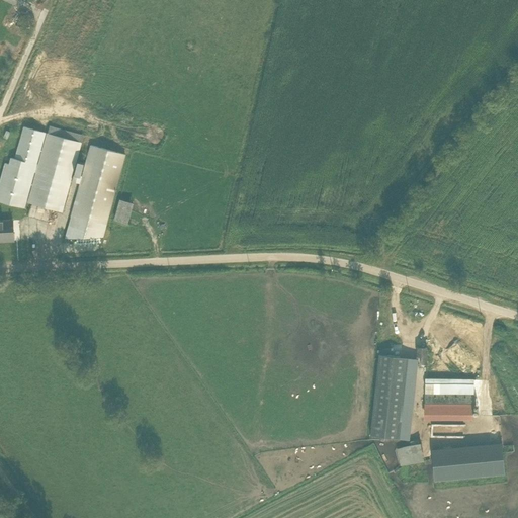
[(48,134),(81,143),(83,135),(50,125),(48,134)]
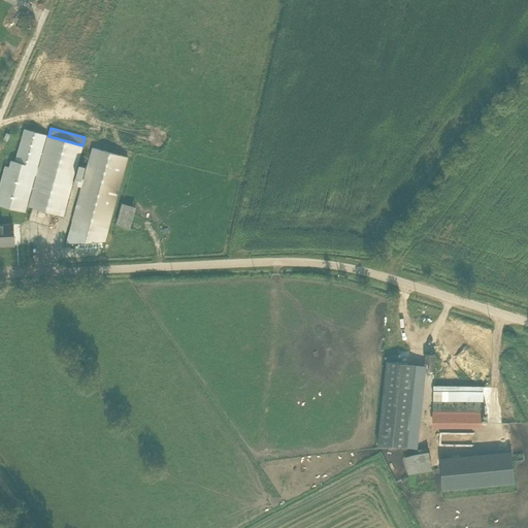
[(46,135),(24,129),(15,162),(11,161),(9,167),(5,166),(0,186),(0,205),(25,213),(46,135)]
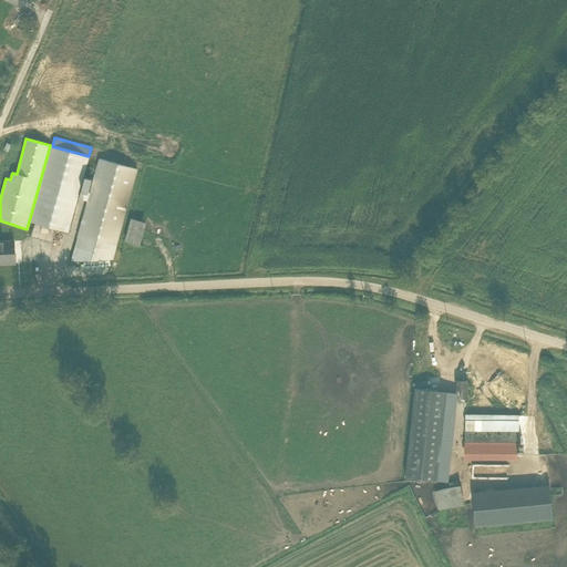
[(88,200),(71,260),(112,260),(136,169),(99,158),(90,193),(89,193),(92,179),(85,177),(82,191),(80,191),(90,156),(89,156),(52,146),(51,145),(30,222),(69,233),(78,198),(88,200)]
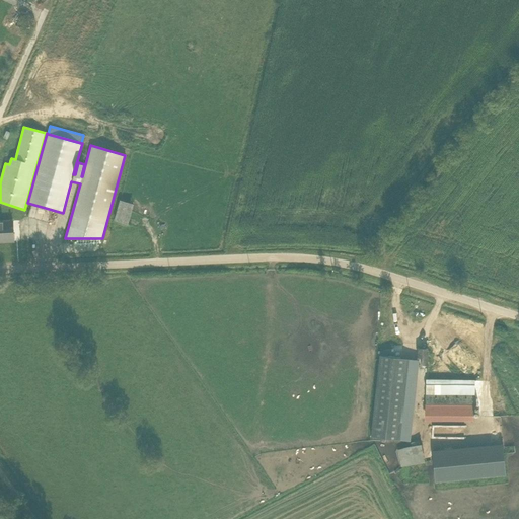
[(114,221),(128,225),(134,204),(120,201),(114,221)]
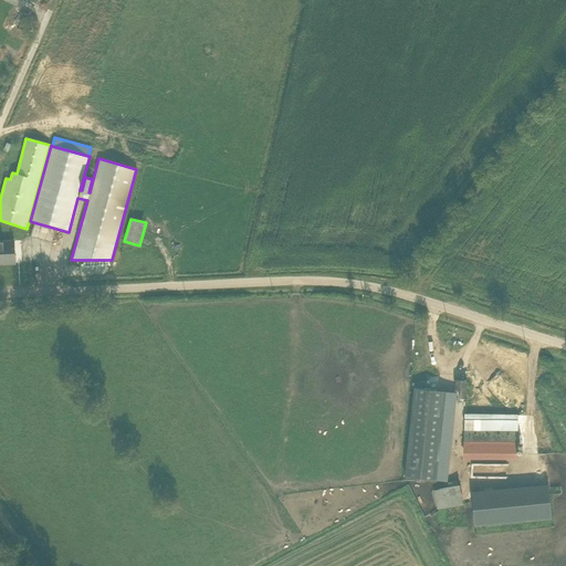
[(0,263),(14,263),(13,240),(3,240),(3,242),(0,241),(0,263)]
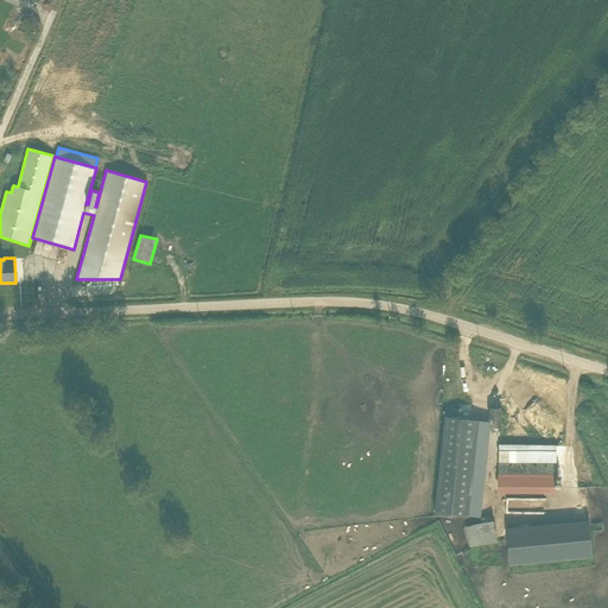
[(525,428),(548,429),(548,416),(523,413),(524,405),(512,404),(511,425),(506,425),(506,434),(524,435),(525,428)]
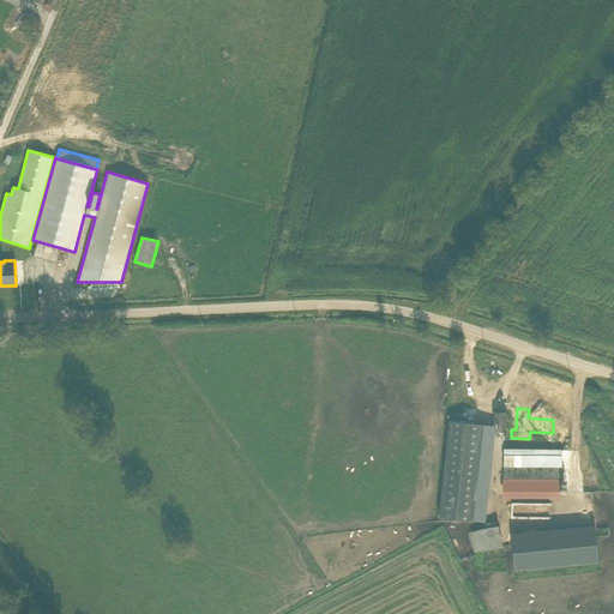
[(494,432),(506,432),(506,411),(493,411),(494,432)]
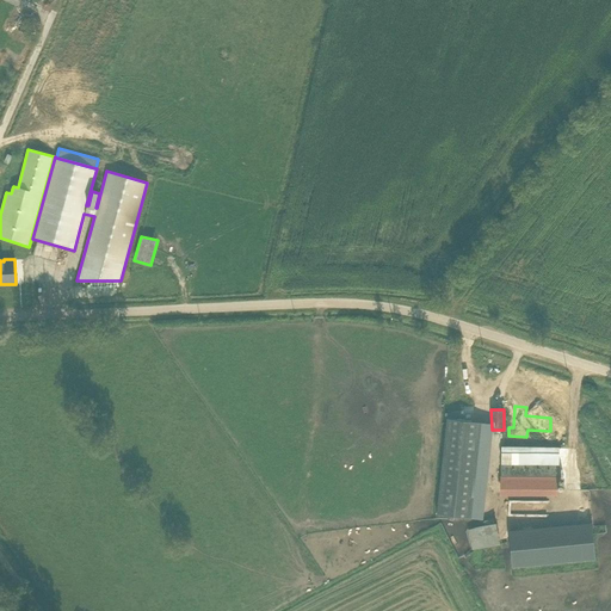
[(481,423),(446,419),(437,514),(471,517),(481,423)]
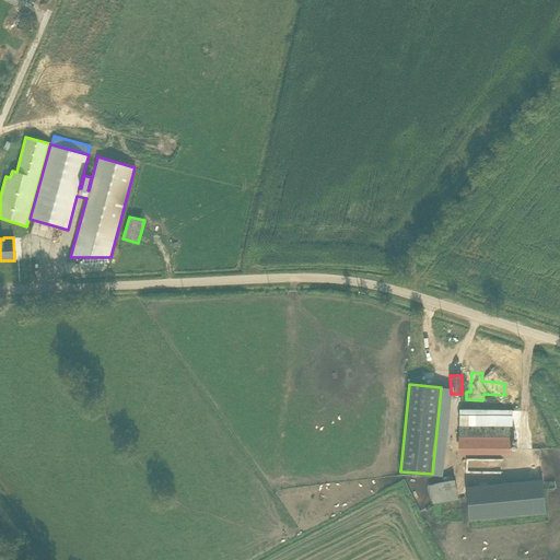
[(459,409),(458,453),(511,454),(511,436),(512,436),(512,410),(459,409)]
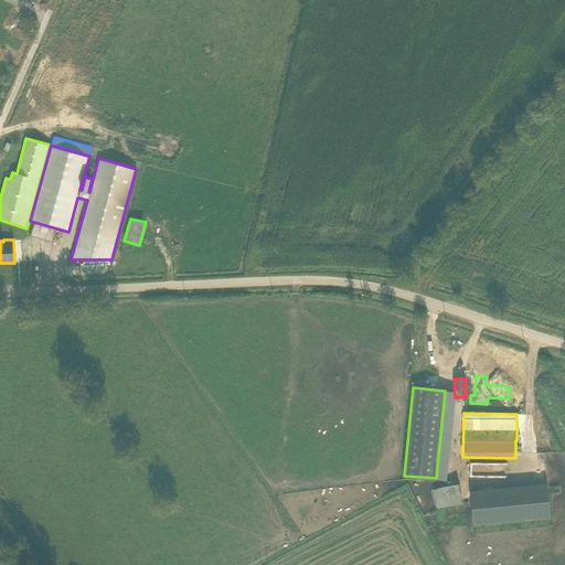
[(475,524),(552,518),(548,481),(471,488),(475,524)]
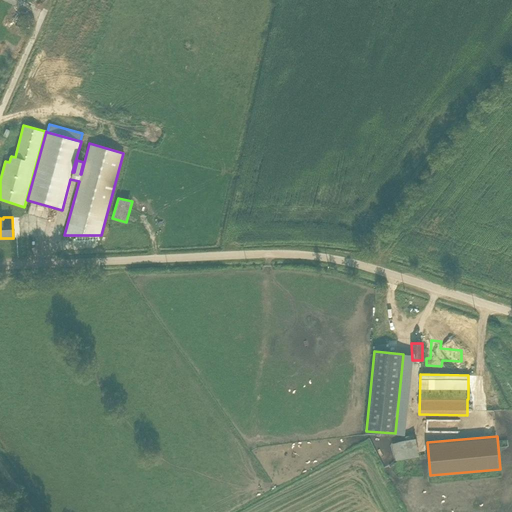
[(395,460),(419,456),(415,437),(392,442),(392,444),(395,460)]
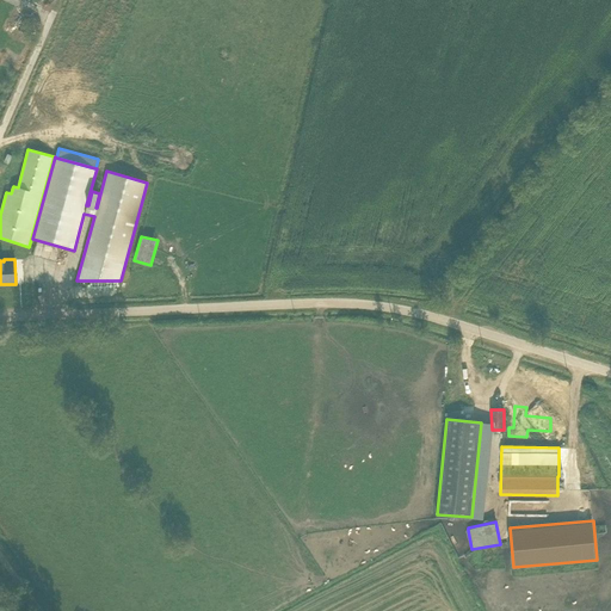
[(19,610),(2,590),(0,590),(0,598),(1,599),(11,610),(19,610)]
